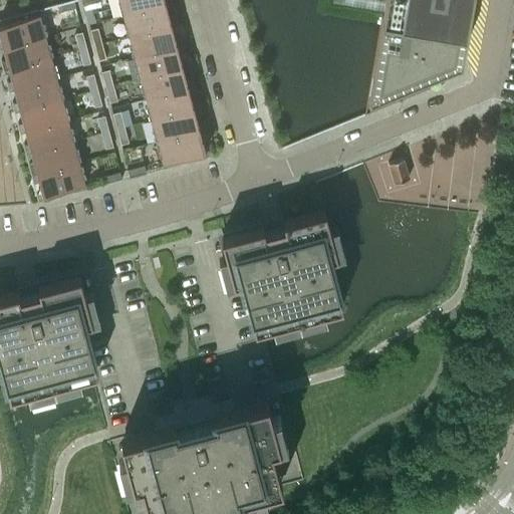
[(73,0),(69,0),(57,4),(59,11),(75,7),(73,0)]
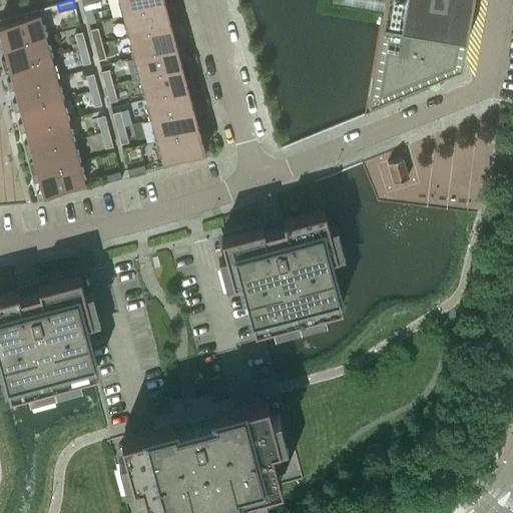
[(165,3),(165,4),(171,3),(171,2),(170,0),(118,0),(122,15),(165,3)]
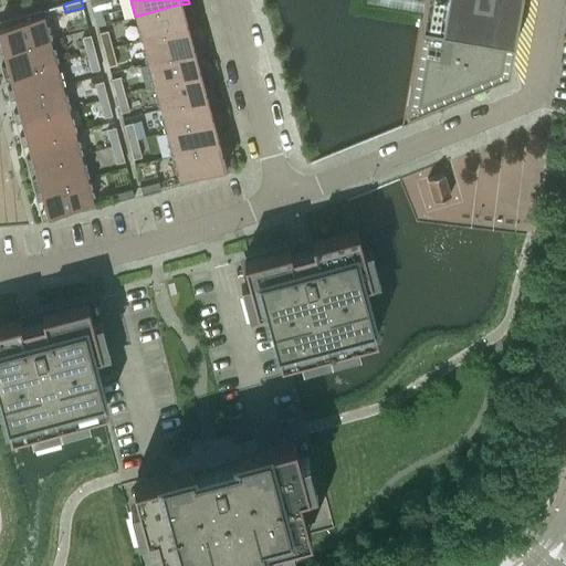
[(422,0),(421,11),(405,107),(507,65),(517,0),(422,0)]
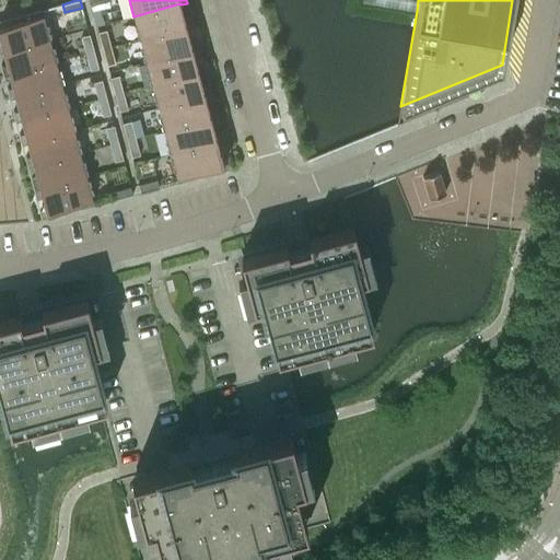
[(181,3),(133,16),(140,39),(187,26),(187,27),(194,25),(190,15),(190,14),(184,16),(181,4),(181,3)]
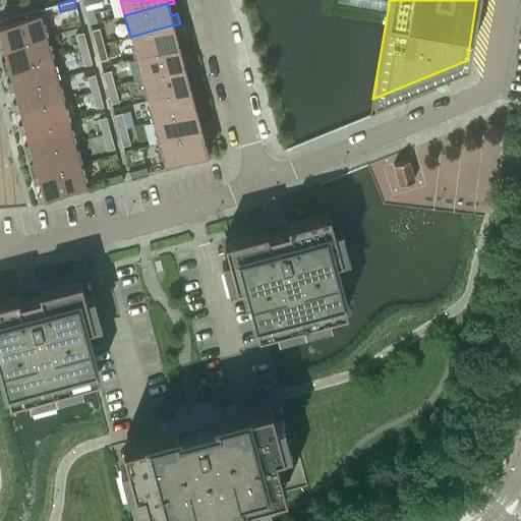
[(3,48),(47,36),(40,8),(7,17),(7,18),(0,19),(0,37),(0,39),(0,38),(0,49),(3,49),(3,48)]
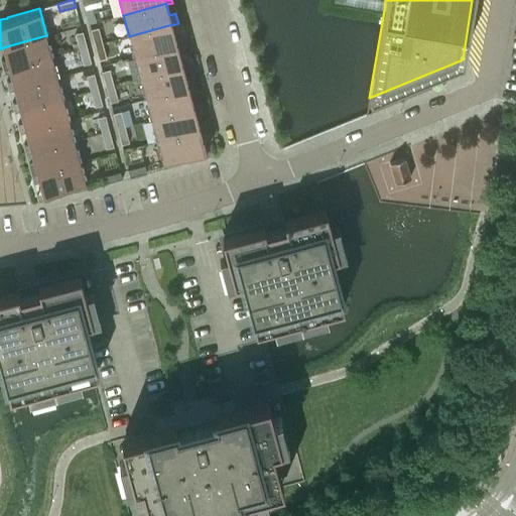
[(92,8),(86,10),(89,23),(96,21),(92,8)]
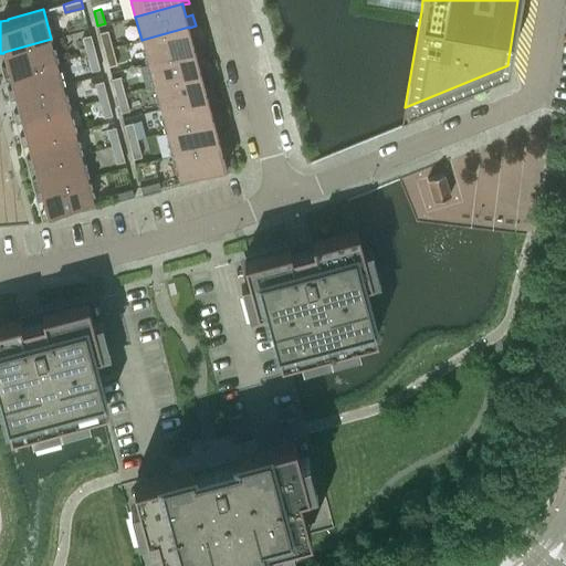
[(189,28),(189,27),(142,40),(148,62),(195,50),(196,51),(201,49),(199,38),(192,40),(189,28)]
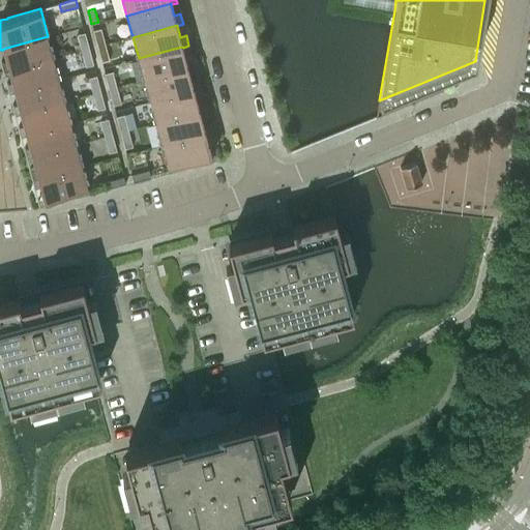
[(100,27),(92,29),(97,49),(106,47),(100,27)]
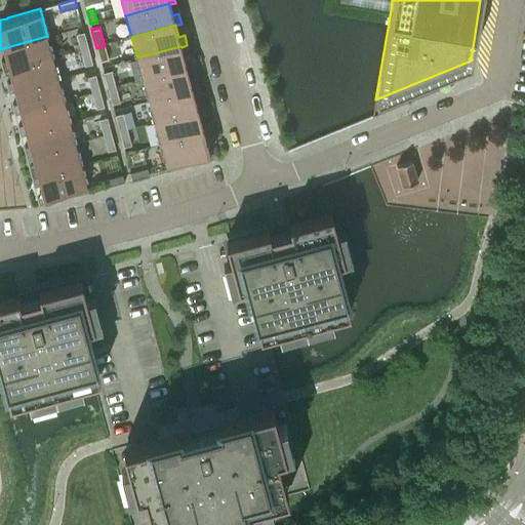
[(83,32),(76,34),(80,52),(88,50),(83,32)]
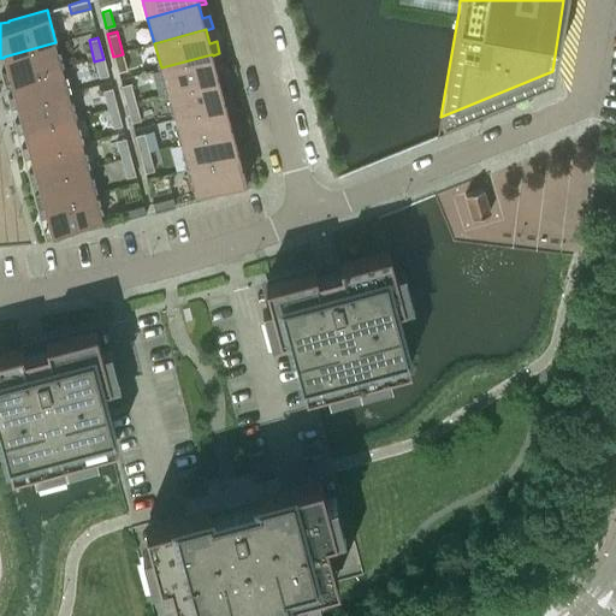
[(61,67),(55,42),(4,57),(4,58),(7,71),(0,72),(4,84),(11,82),(10,82),(61,67)]
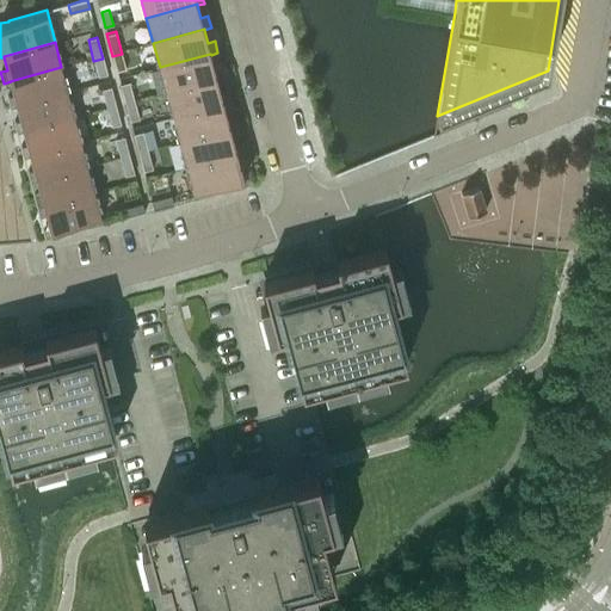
[(122,54),(112,56),(117,72),(125,69),(122,54)]
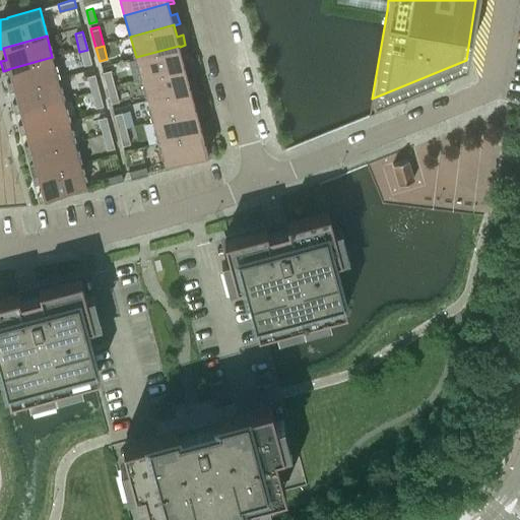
[(183,58),(180,47),(179,46),(136,57),(141,78),(185,67),(185,68),(191,66),(188,56),(183,58)]
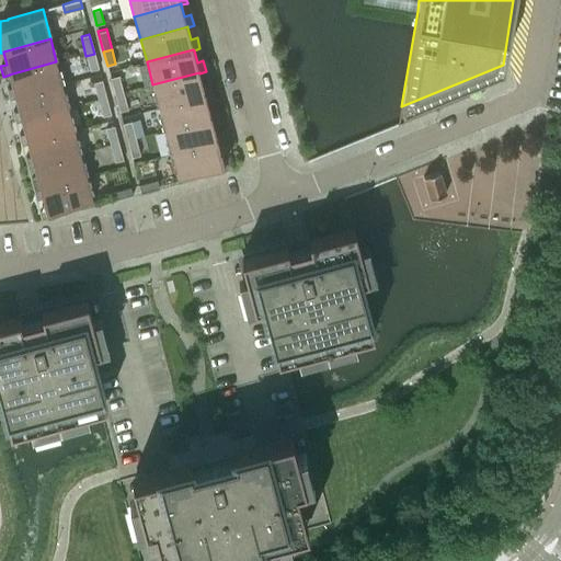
[(94,54),(86,56),(90,71),(99,68),(94,54)]
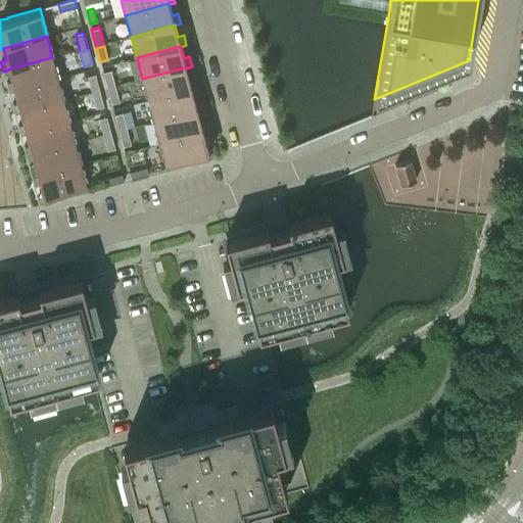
[(8,93),(14,91),(14,90),(58,79),(52,57),(8,69),(9,69),(12,81),(6,83),(8,93)]
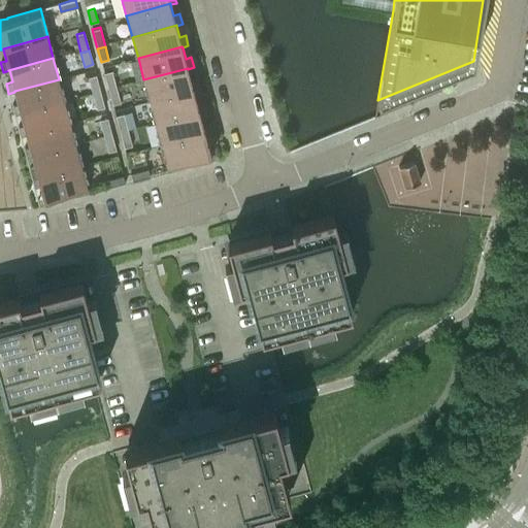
[(194,90),(200,89),(197,78),(191,80),(188,69),(188,68),(143,79),(150,101),(194,90)]
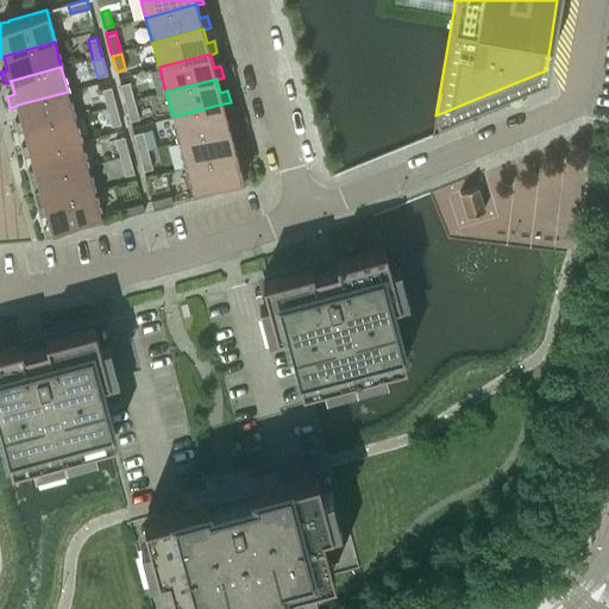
[(129,81),(119,83),(125,104),(133,100),(129,81)]
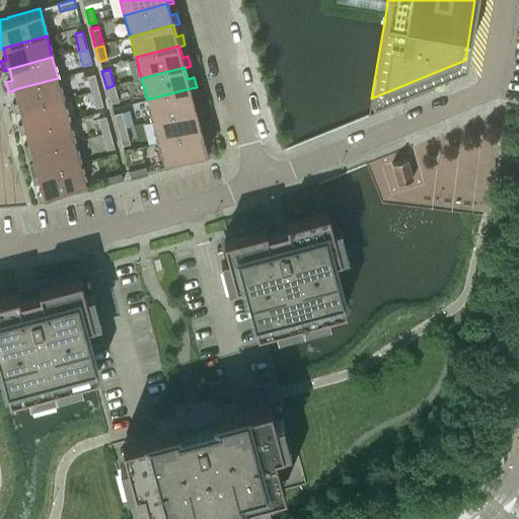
[(94,73),(86,75),(90,92),(98,90),(94,73)]
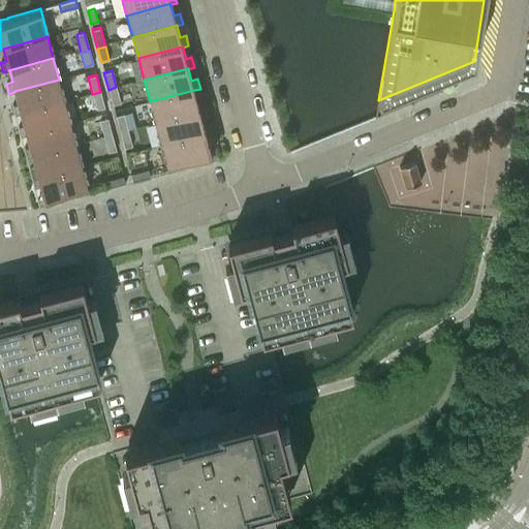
[(14,116),(21,114),(21,113),(65,101),(59,80),(14,91),(14,92),(18,103),(12,105),(11,105),(14,116)]
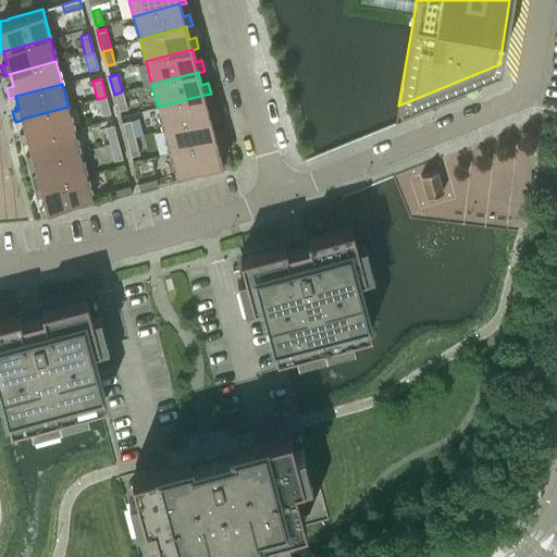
[(122,91),(114,95),(119,111),(127,109),(122,91)]
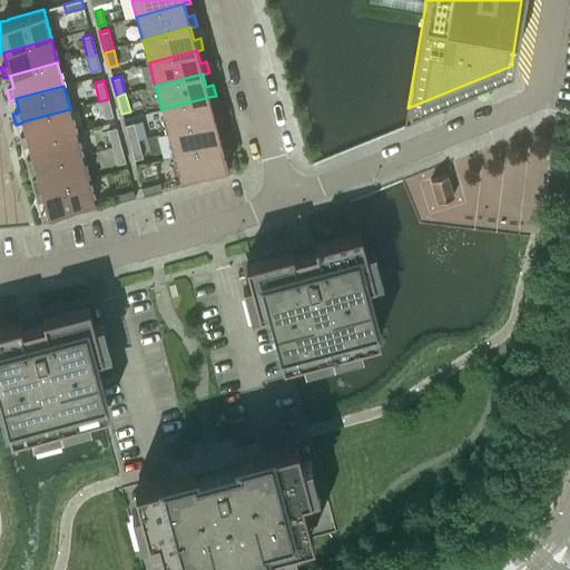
[(161,109),(167,133),(215,120),(222,119),(219,108),(213,110),(209,97),(161,109)]
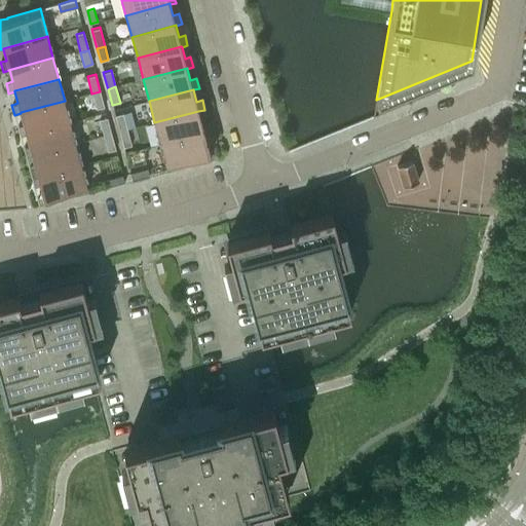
[(100,91),(91,94),(96,109),(104,107),(100,91)]
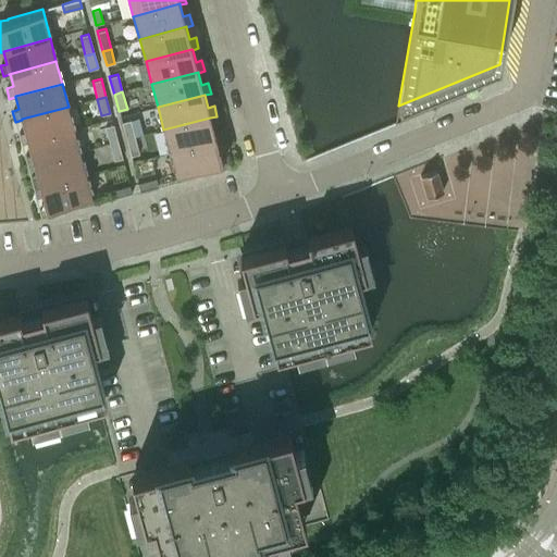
[(74,130),(69,107),(22,119),(22,120),(25,132),(19,134),(22,145),(27,143),(27,141),(74,130)]
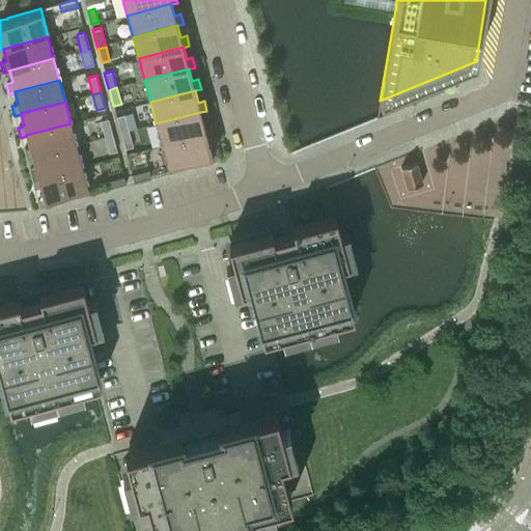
[(156,123),(162,145),(213,132),(210,122),(203,123),(200,112),(156,123)]
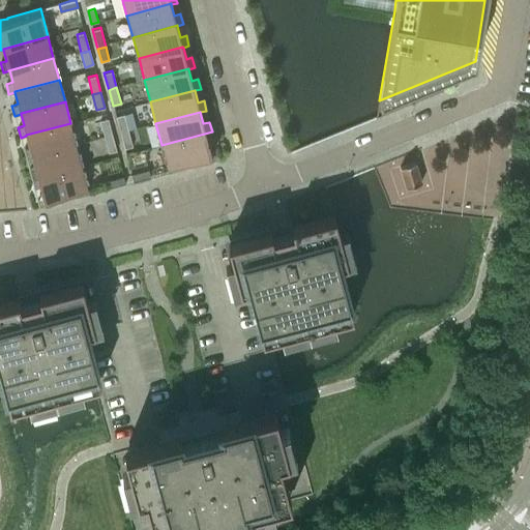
[(123,114),(116,116),(120,135),(128,133),(123,114)]
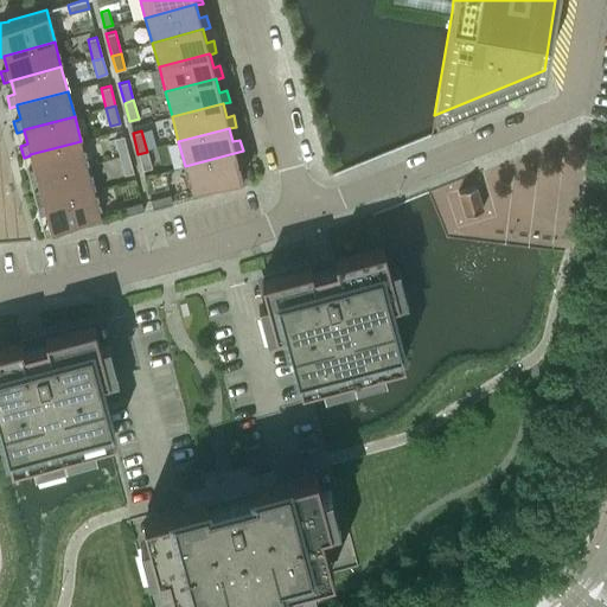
[(123,135),(114,138),(120,159),(129,157),(123,135)]
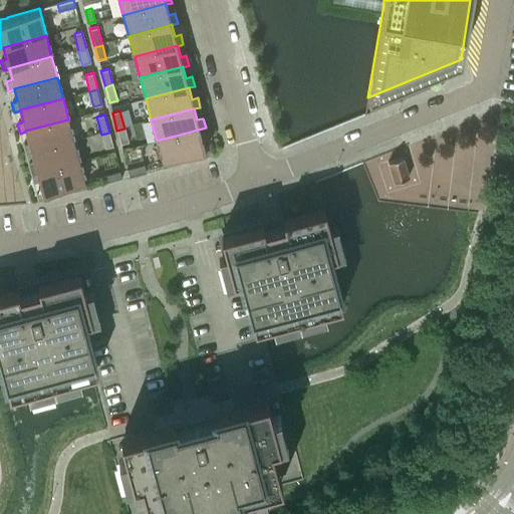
[(74,141),(68,119),(25,131),(25,132),(28,143),(23,145),(25,154),(31,153),(31,152),(74,141)]
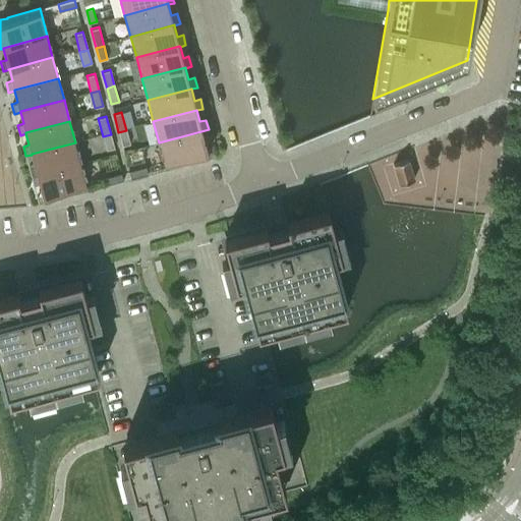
[(209,129),(159,142),(166,168),(166,170),(178,166),(198,161),(197,160),(209,158),(209,157),(208,154),(209,154),(205,139),(211,138),(209,129)]
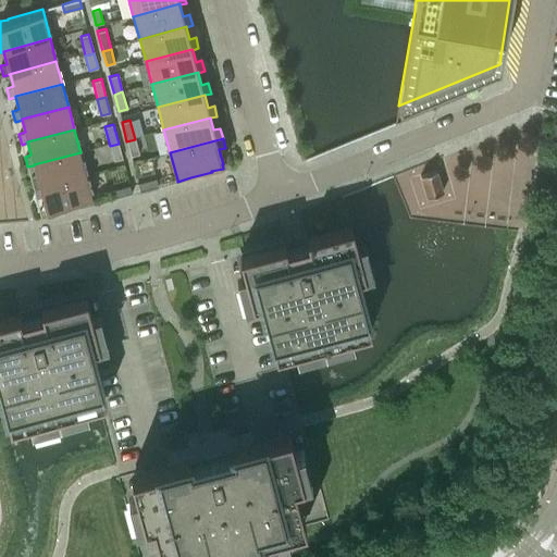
[(131,157),(139,155),(135,139),(126,141),(131,157)]
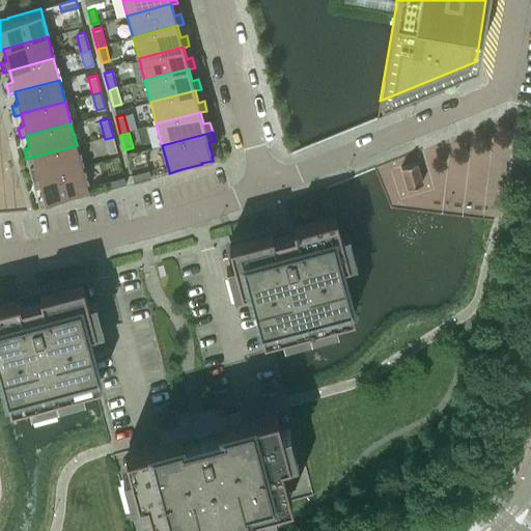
[(113,137),(105,139),(109,154),(116,151),(113,137)]
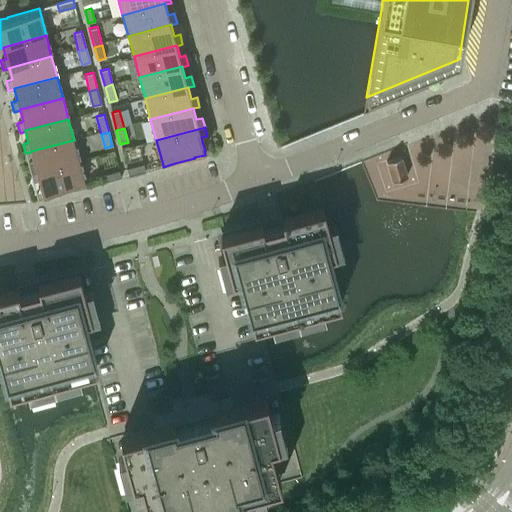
[(79,160),(74,140),(31,151),(31,152),(34,163),(28,164),(31,174),(79,160)]
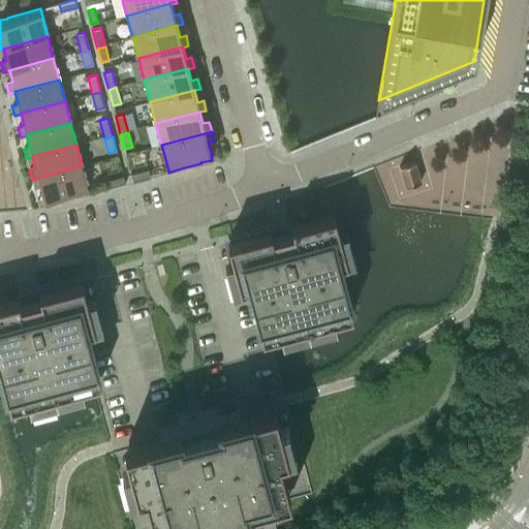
[(419,183),(414,162),(399,167),(404,187),(419,183)]
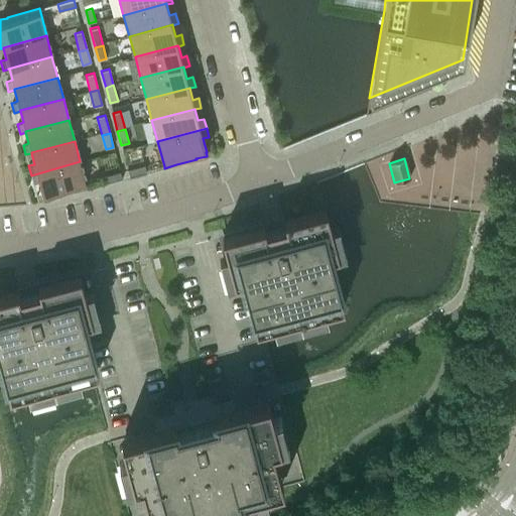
[(80,161),(31,175),(33,184),(39,182),(42,196),(43,196),(44,199),(44,200),(55,197),(55,198),(88,188),(87,187),(80,161)]
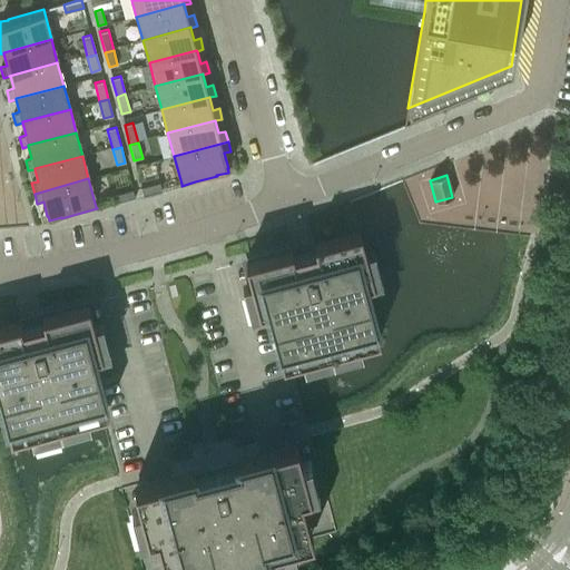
[(159,183),(141,187),(144,196),(161,192),(159,183)]
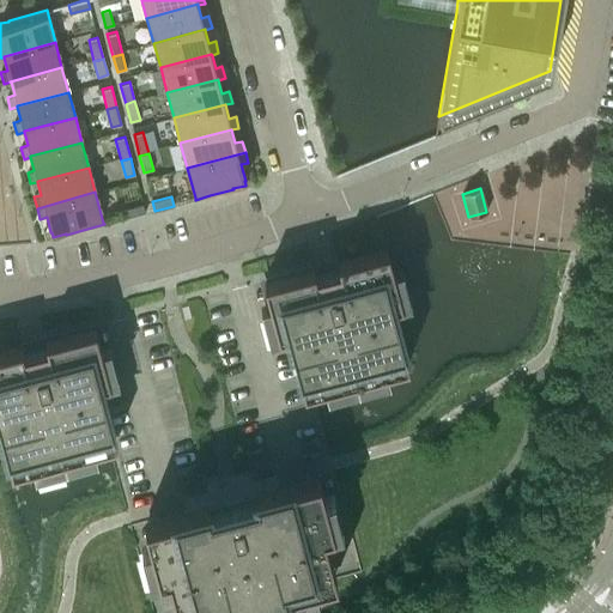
[(143,204),(122,210),(125,218),(145,213),(143,204)]
